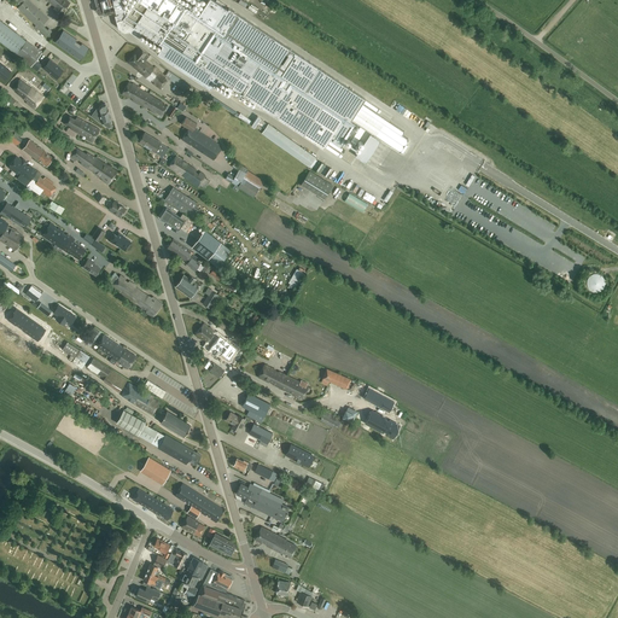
[(48,18),(29,0),(24,0),(17,7),(36,25),(35,27),(38,30),(39,29),(46,36),(52,31),(48,29),(47,30),(42,24),(48,18)]
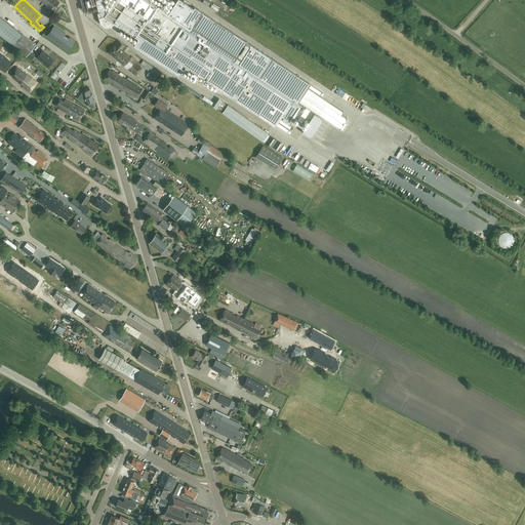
[(39,0),(46,6),(45,8),(51,13),(59,2),(55,0),(39,0)]
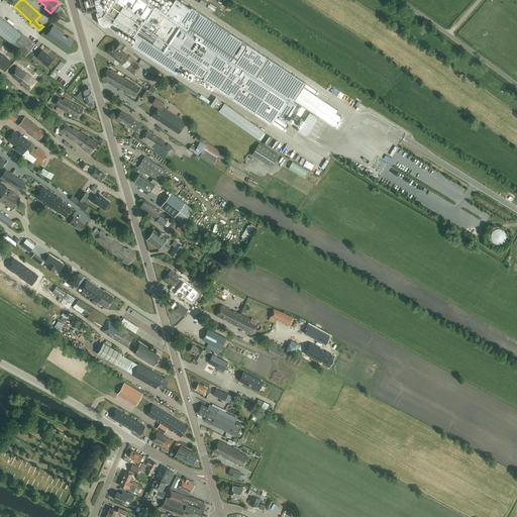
[(135,37),(131,44),(176,74),(182,65),(271,124),(276,116),(285,122),(298,102),(334,126),(341,116),(336,112),(338,110),(302,86),(305,82),(191,6),(190,7),(179,0),(174,0),(166,12),(147,0),(112,0),(106,10),(103,8),(100,0),(79,0),(81,6),(81,7),(82,10),(83,11),(85,11),(85,12),(87,11),(87,12),(94,10),(94,13),(96,12),(97,17),(98,17),(99,23),(104,26),(108,25),(115,30),(118,26),(135,37)]
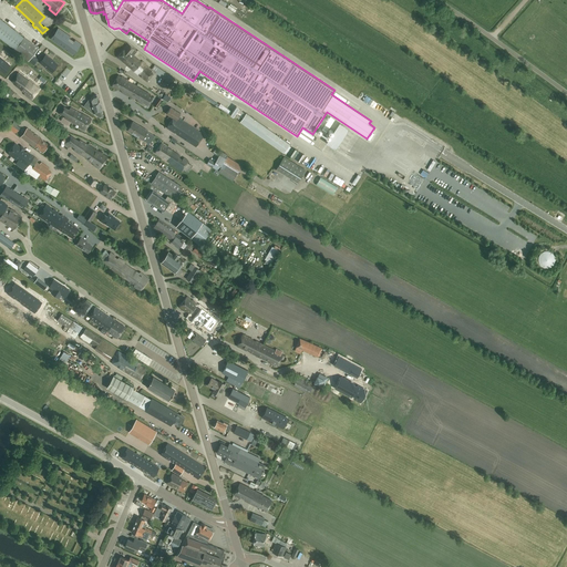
[(14,49),(23,38),(0,18),(0,38),(14,50),(14,49)]
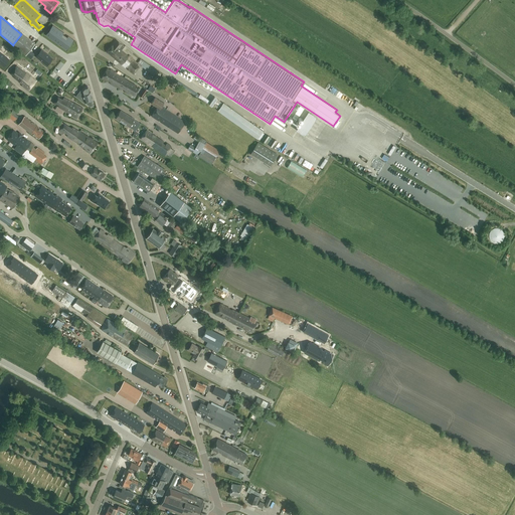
[(65,49),(73,39),(68,36),(66,38),(62,35),(63,33),(57,28),(56,29),(52,25),(45,35),(58,44),(59,43),(61,45),(61,46),(65,49)]
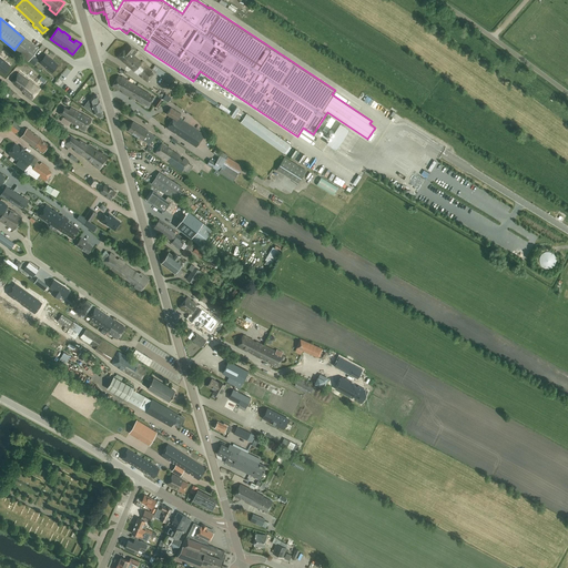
[(23,38),(14,49),(14,50),(28,61),(33,56),(36,53),(39,49),(24,37),(23,38)]
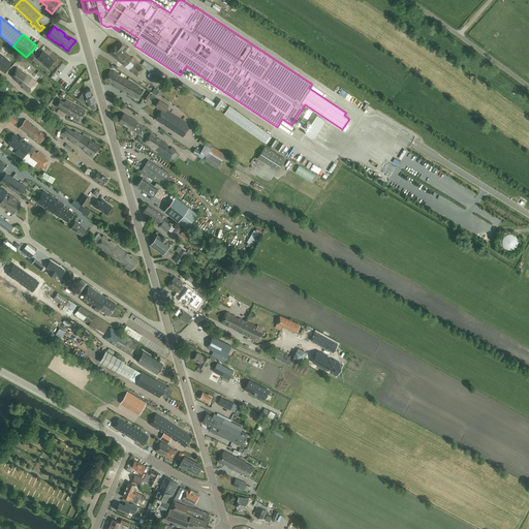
[(125,45),(120,41),(116,45),(110,54),(115,58),(117,60),(125,66),(128,69),(129,69),(131,70),(131,71),(137,75),(143,69),(141,67),(142,66),(136,61),(135,59),(132,57),(132,58),(125,52),(128,48),(125,45)]
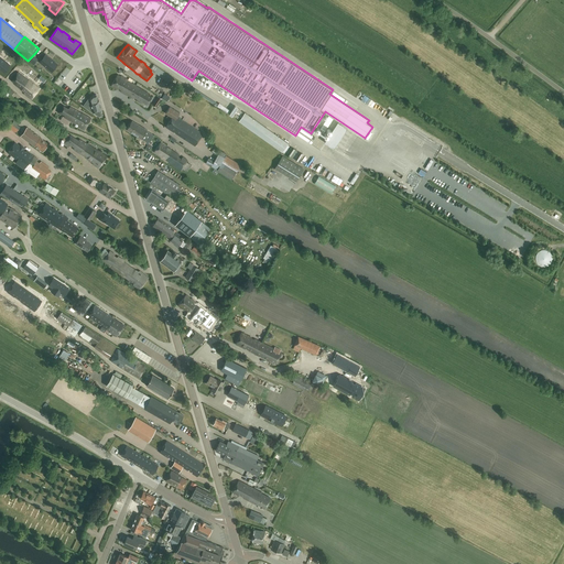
[(52,72),(57,64),(52,60),(50,58),(45,54),(40,62),(52,72)]
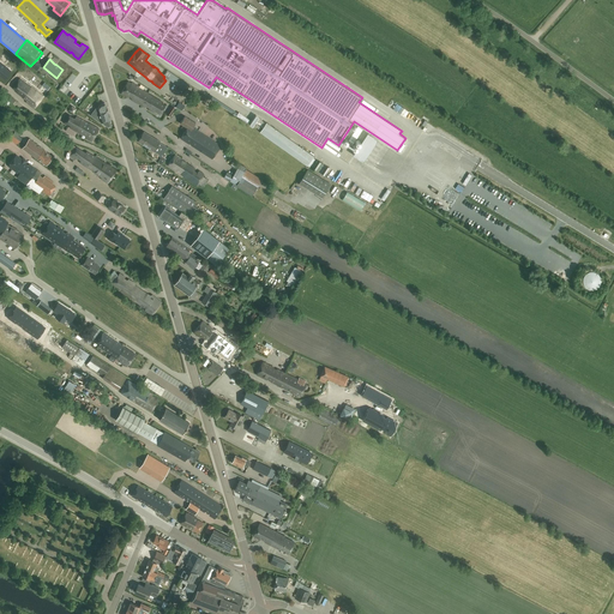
[(36,60),(30,66),(36,70),(41,64),(36,60)]
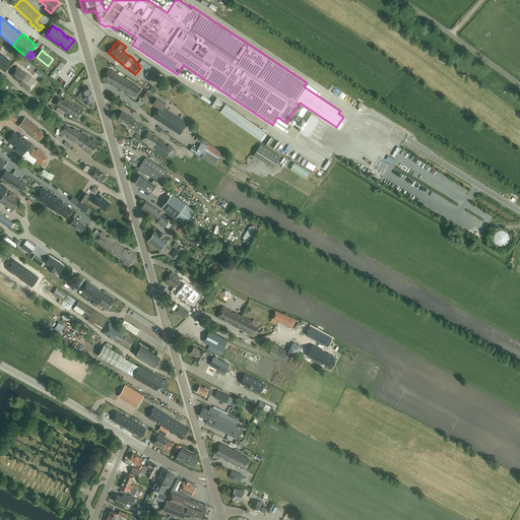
[(0,64),(3,67),(9,60),(0,52),(0,64)]
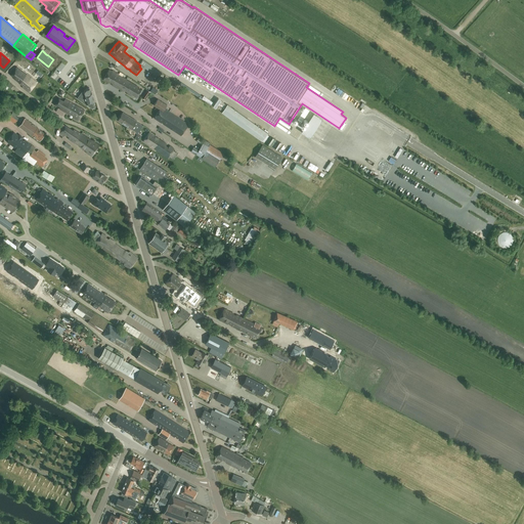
[(160,72),(142,59),(141,61),(141,62),(140,63),(144,67),(143,68),(157,77),(160,72)]
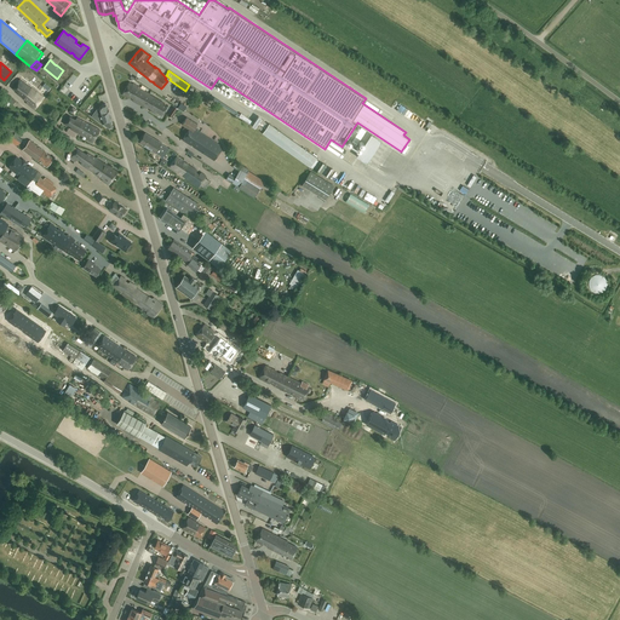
[(98,78),(86,80),(91,101),(103,98),(98,78)]
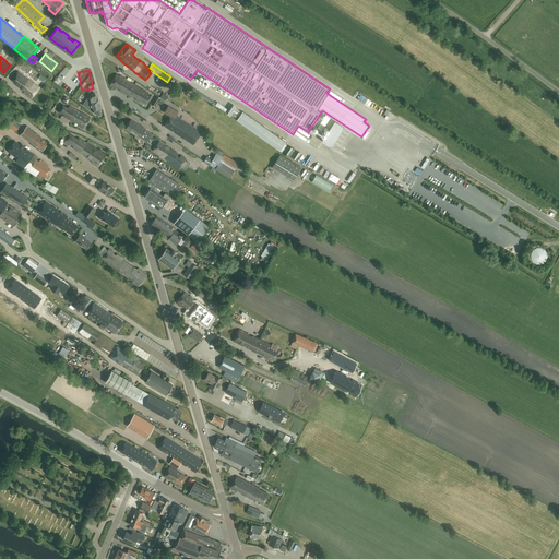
[(31,98),(39,87),(33,83),(31,82),(18,71),(11,80),(15,83),(15,84),(24,91),(24,93),(31,98)]
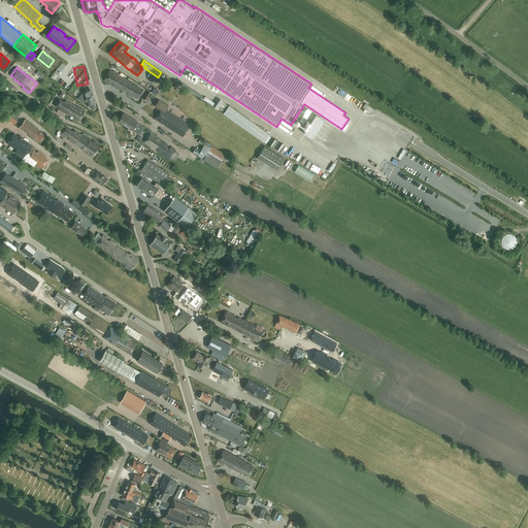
[(112,71),(110,70),(104,80),(109,84),(110,83),(113,85),(112,86),(118,89),(119,89),(124,92),(126,91),(129,93),(128,94),(133,98),(134,96),(138,98),(142,90),(139,88),(127,80),(127,79),(119,75),(119,74),(112,71)]
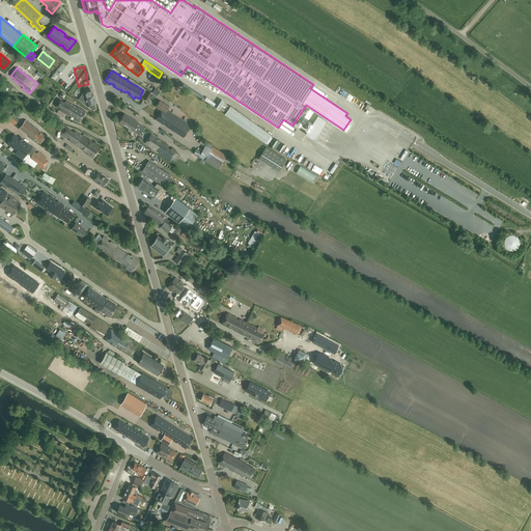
[(62,79),(58,85),(70,94),(73,89),(78,93),(79,91),(66,82),(66,83),(62,79)]
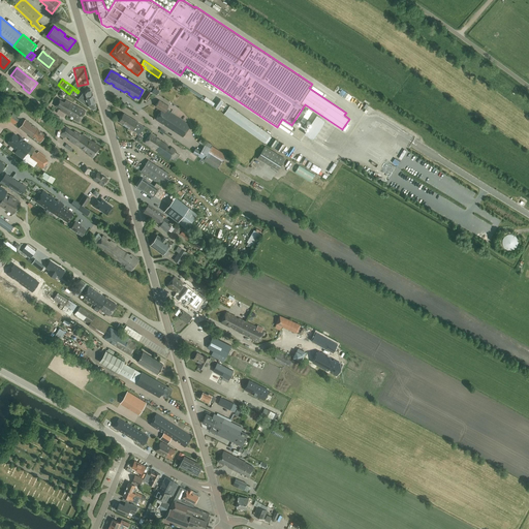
[(82,94),(78,99),(87,106),(88,105),(92,110),(96,109),(94,103),(95,103),(92,93),(90,89),(86,90),(83,94),(82,94)]
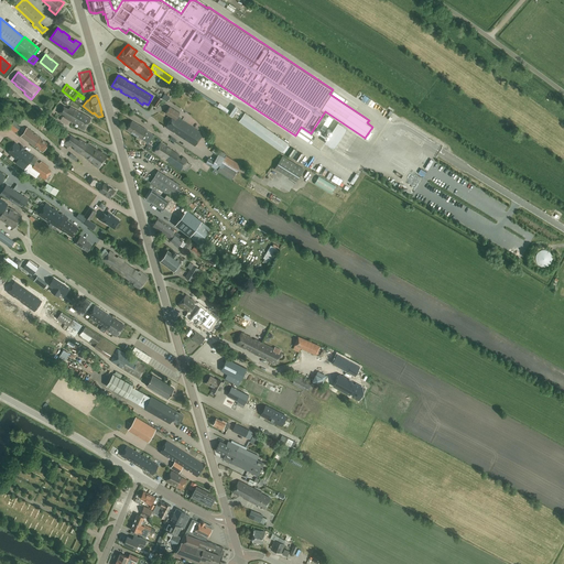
[(68,109),(62,105),(57,111),(62,115),(62,114),(64,115),(64,117),(78,126),(78,127),(84,130),(90,118),(69,107),(68,109)]
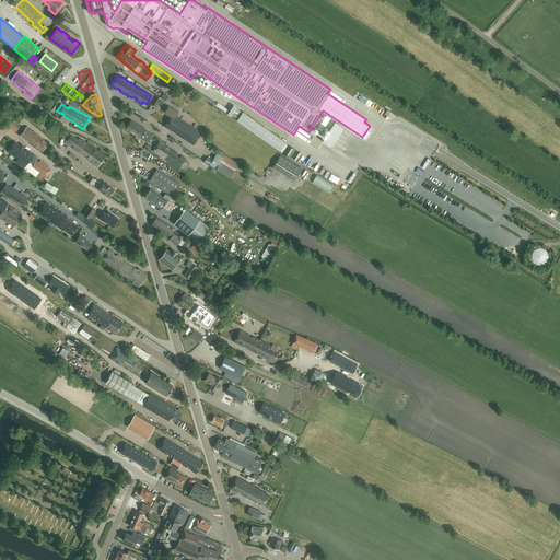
[(233,105),(226,114),(230,117),(236,108),(233,105)]
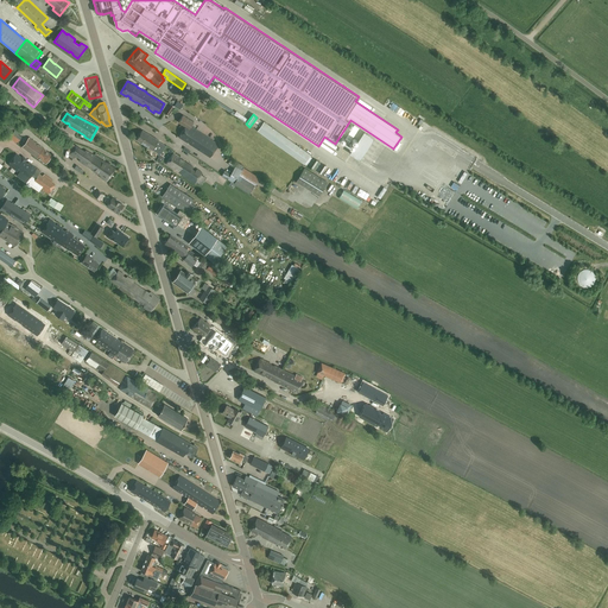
[(194,122),(183,115),(178,122),(185,127),(189,130),(190,127),(194,122)]
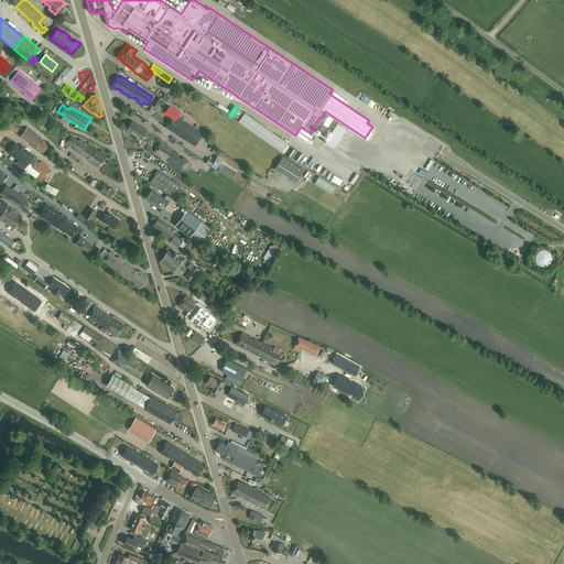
[(19,121),(4,111),(0,117),(7,122),(6,125),(9,127),(8,127),(15,133),(20,127),(17,125),(19,121)]
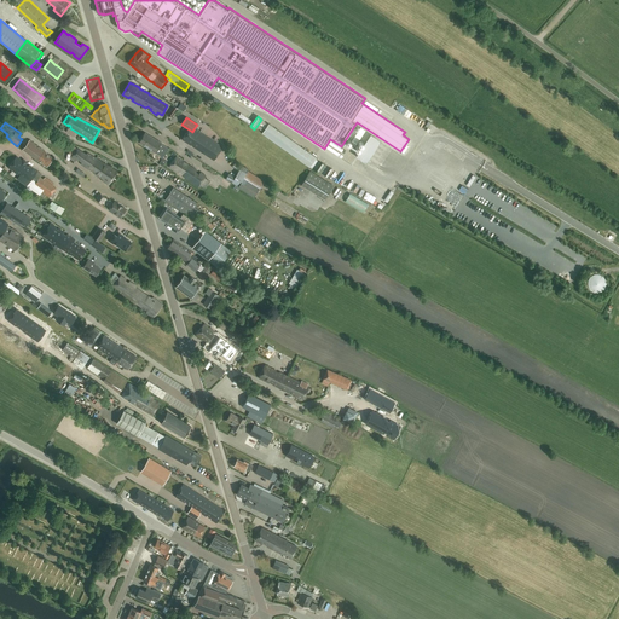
[(310,167),(317,157),(293,140),(268,123),(261,133),(285,150),(310,167)]
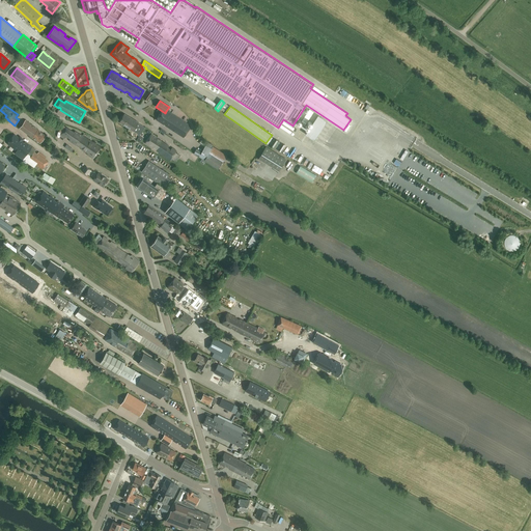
[(190,127),(166,111),(165,113),(162,111),(157,120),(164,124),(164,122),(166,124),(165,126),(184,137),(190,127)]
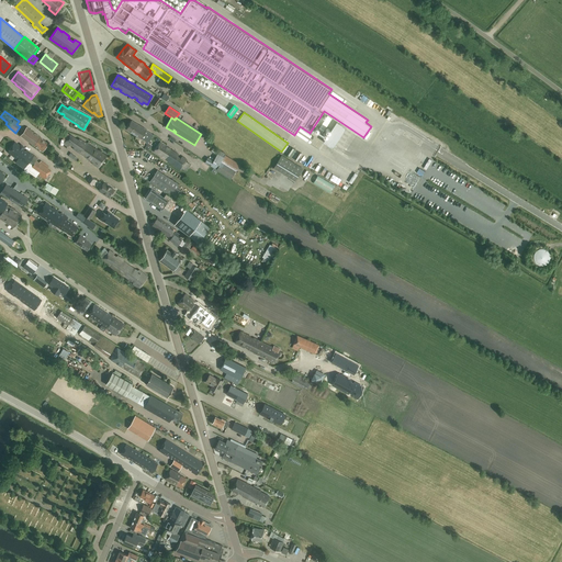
[(148,143),(154,135),(146,131),(147,130),(132,121),(126,130),(148,143)]
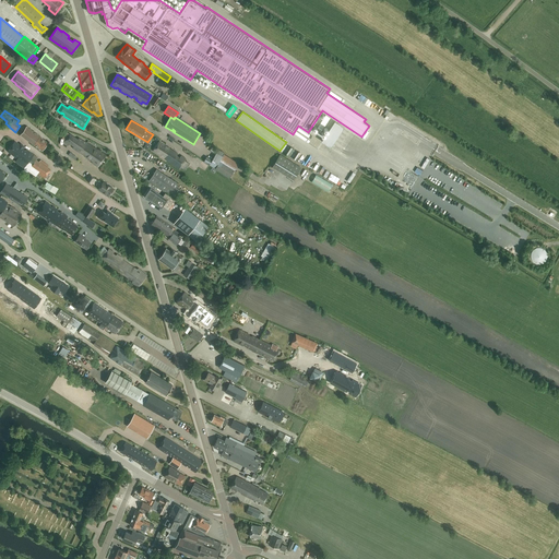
[(42,151),(48,143),(39,137),(40,137),(26,126),(20,135),(33,145),(34,144),(42,151)]
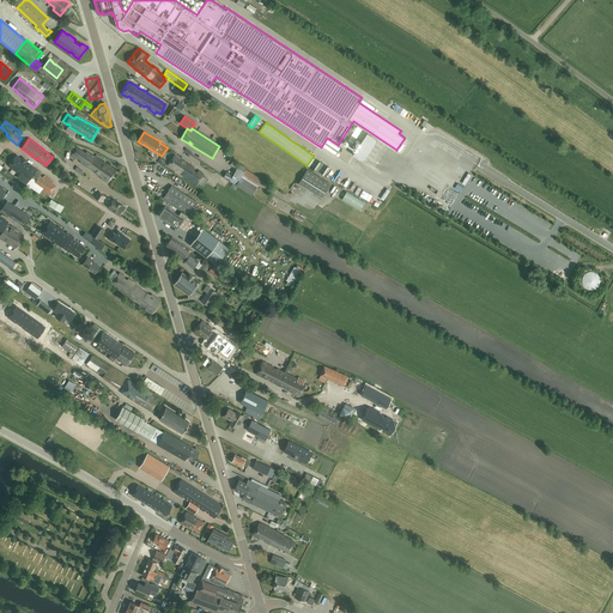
[(65,149),(68,143),(59,138),(55,144),(65,149)]
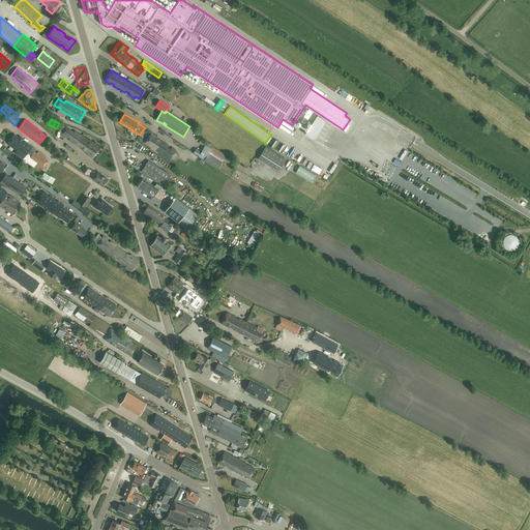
[(76,144),(82,136),(75,130),(74,133),(65,126),(65,127),(62,125),(59,130),(61,133),(60,135),(64,138),(67,136),(69,138),(69,141),(76,144)]
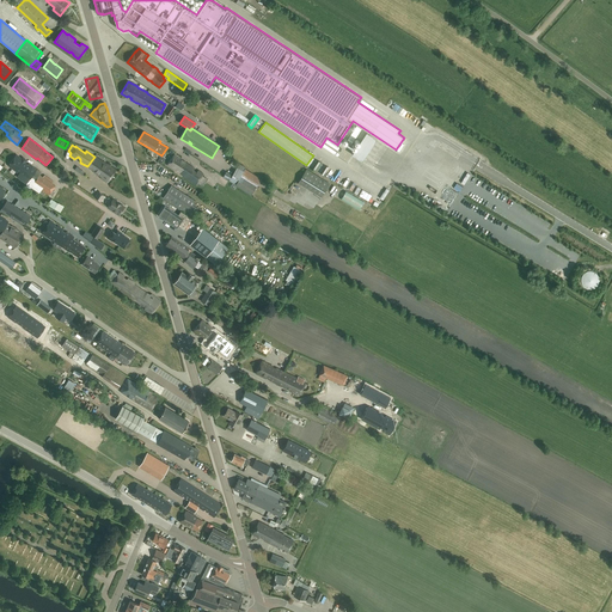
[(190,165),(173,154),(167,165),(194,184),(196,184),(197,183),(202,187),(207,179),(202,176),(203,173),(197,170),(196,172),(194,170),(194,167),(190,165)]
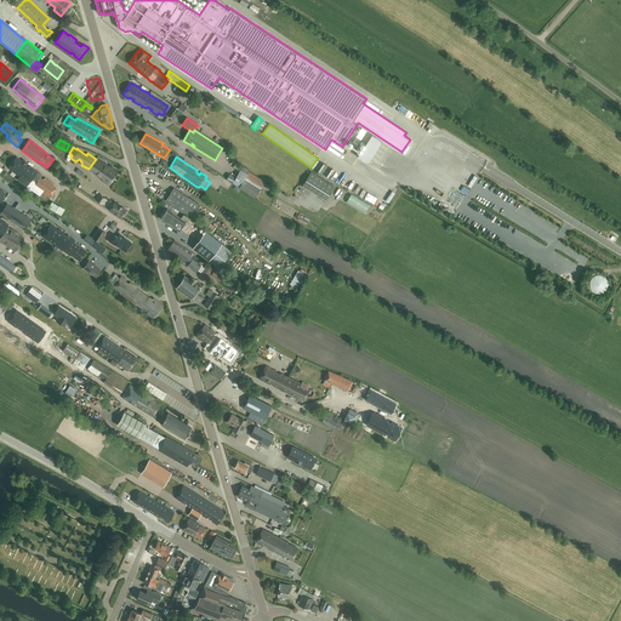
[(22,161),(16,158),(9,169),(20,177),(21,176),(23,178),(21,182),(27,186),(38,172),(30,166),(28,167),(24,165),(27,163),(23,160),(22,161)]
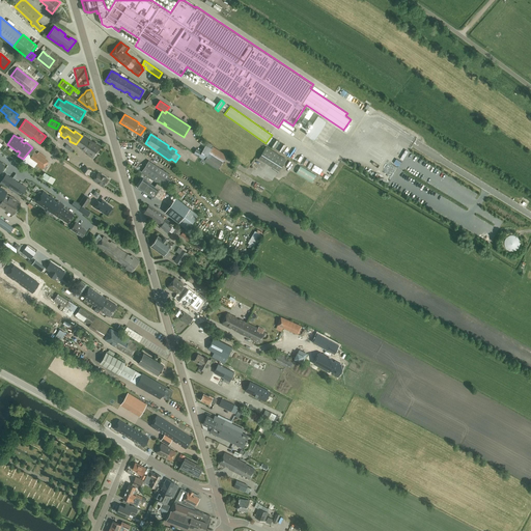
[(87,155),(92,158),(100,148),(82,136),(76,144),(80,147),(82,149),(85,152),(86,151),(88,154),(87,155)]
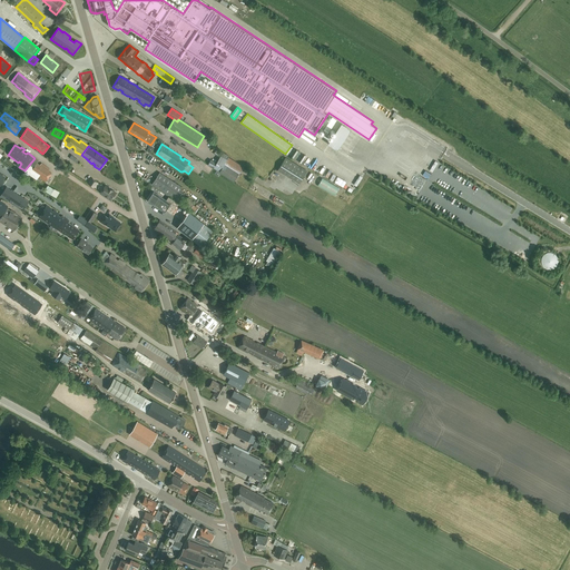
[(243,167),(228,157),(228,156),(216,149),(214,154),(219,157),(216,164),(210,160),(207,165),(219,172),(234,182),(243,167)]
